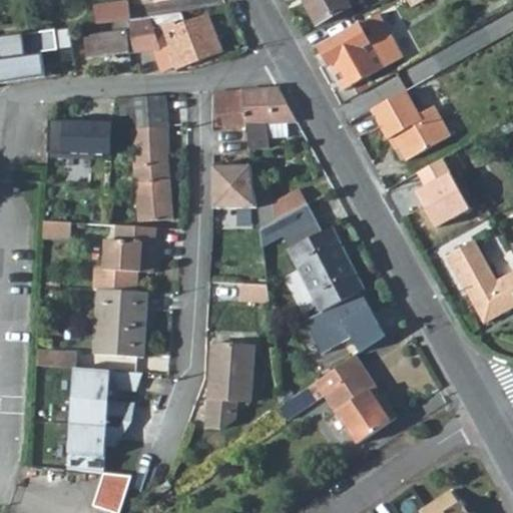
[(303,0),(317,24),(350,6),(346,0),(303,0)]
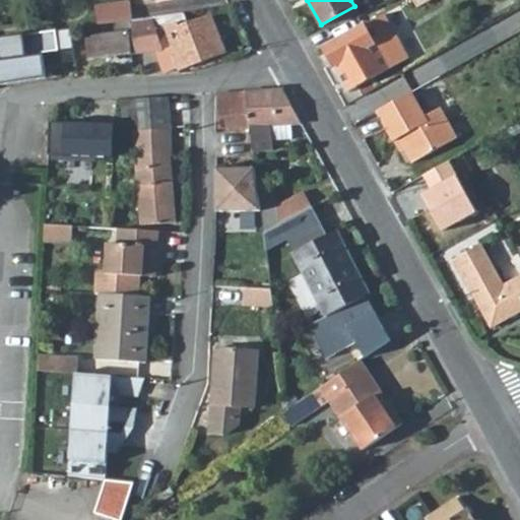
[(133,20),(131,1),(96,5),(99,25),(133,20)]
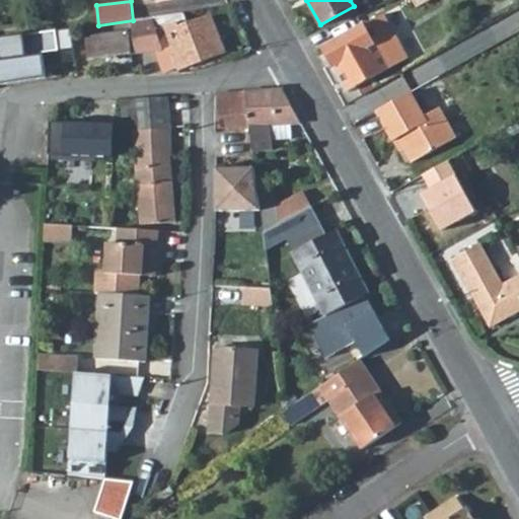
[(190,23),(186,13),(133,20),(134,30),(86,36),(89,60),(159,52),(166,72),(179,68),(180,70),(228,53),(213,15),(190,23)]
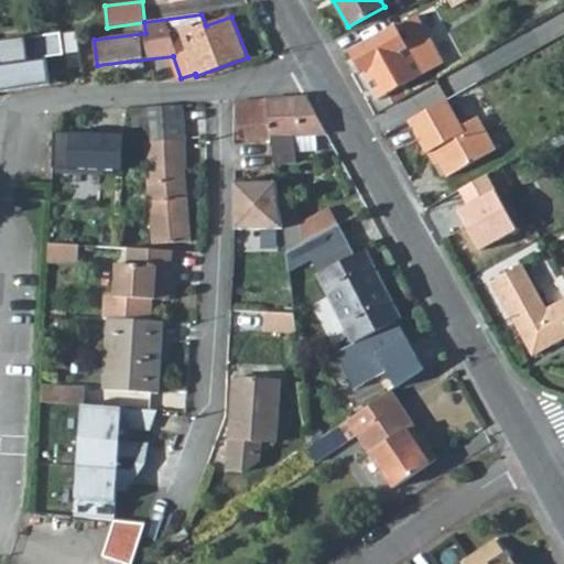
[(375,98),(438,66),(412,17),(349,51),(375,98)]
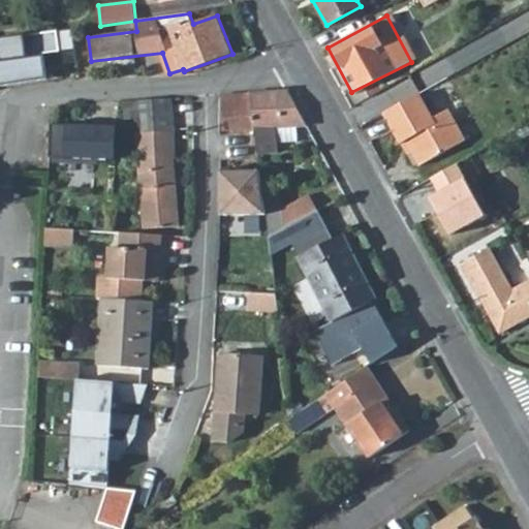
[(48,81),(44,55),(75,51),(73,29),(58,31),(0,38),(0,87),(39,81),(48,81)]
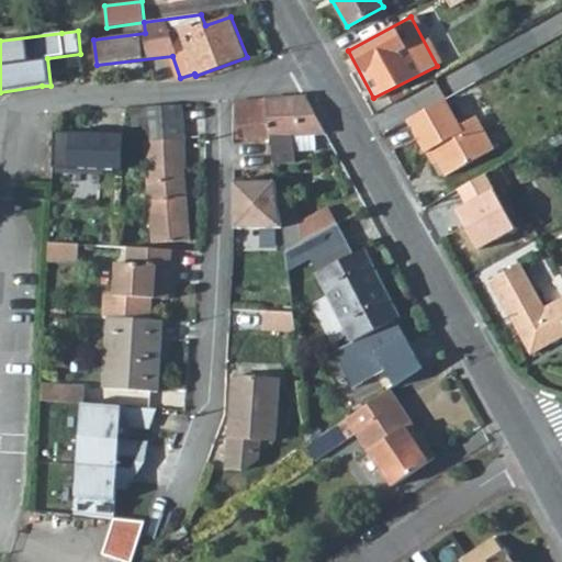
[(305,94),(266,99),(271,137),(274,165),(295,163),(291,135),(326,133),(305,94)]
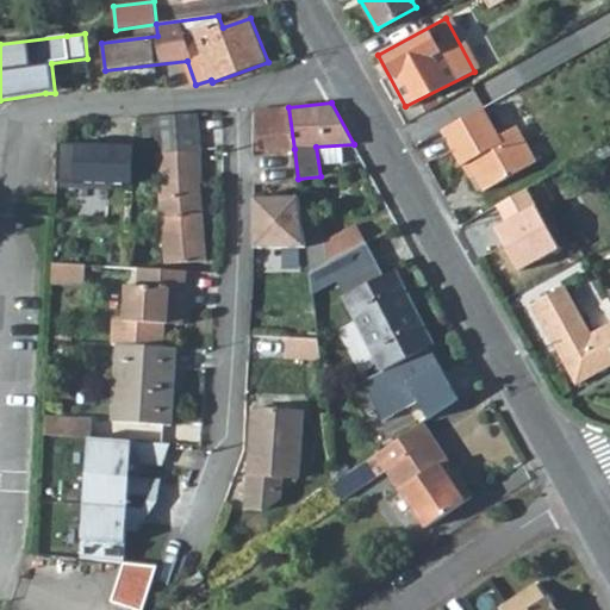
[(516,123),(498,132),(484,106),(442,129),(462,165),(470,161),(484,187),(536,159),(516,123)]
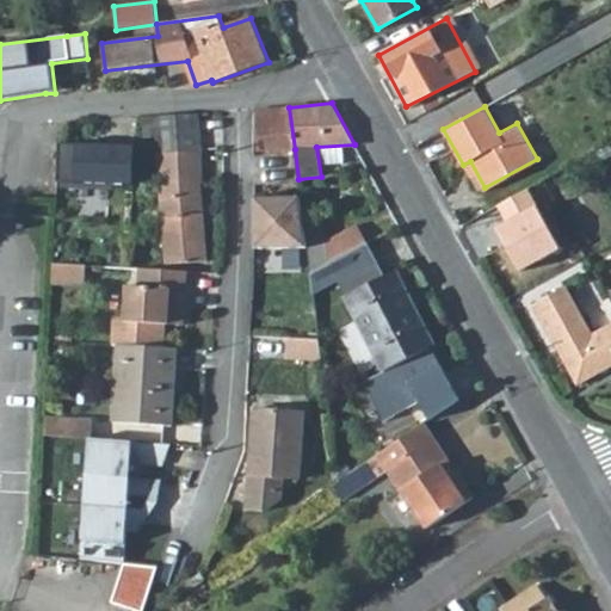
[(295,149),(289,107),(255,111),(257,152),(295,149)]
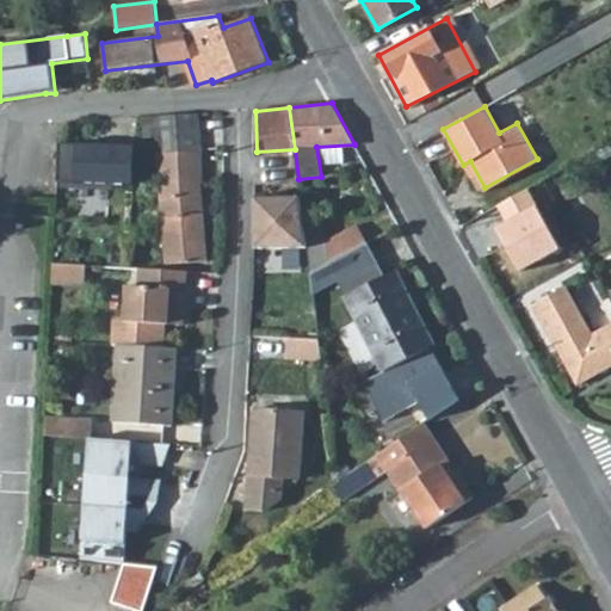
[(198,128),(209,128),(208,113),(190,112),(144,117),(147,139),(159,139),(168,265),(208,263),(201,181),(203,179),(198,128)]
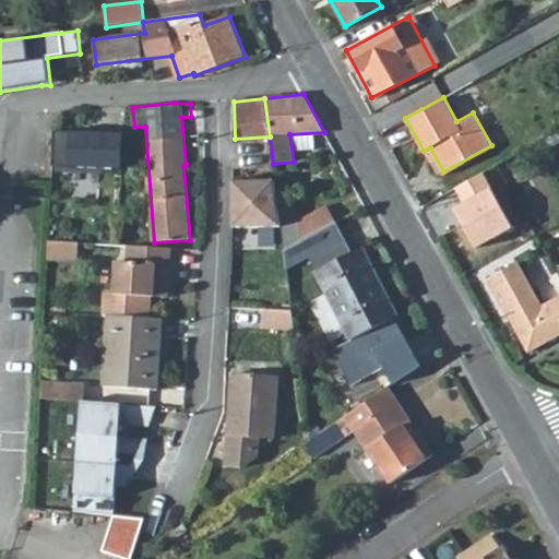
[(56,133),(55,168),(109,169),(109,134),(56,133)]
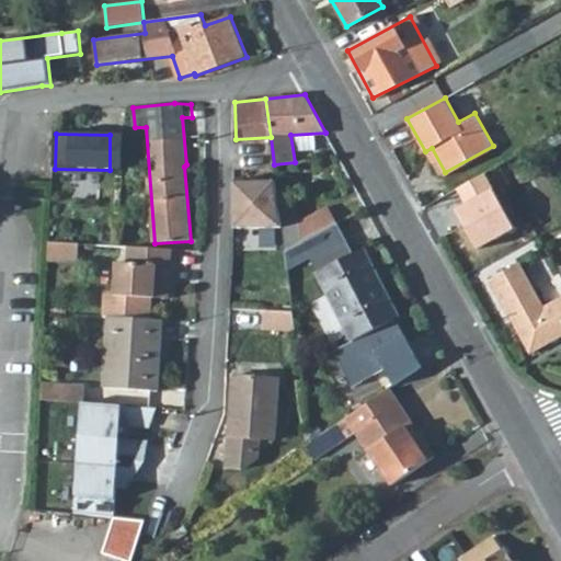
[(124,170),(125,135),(110,135),(110,170),(124,170)]
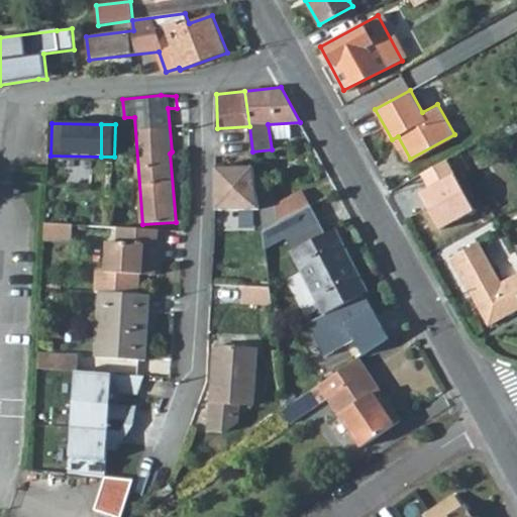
[(253,163),(219,167),(220,194),(219,199),(218,210),(260,205),(257,190),(253,163)]
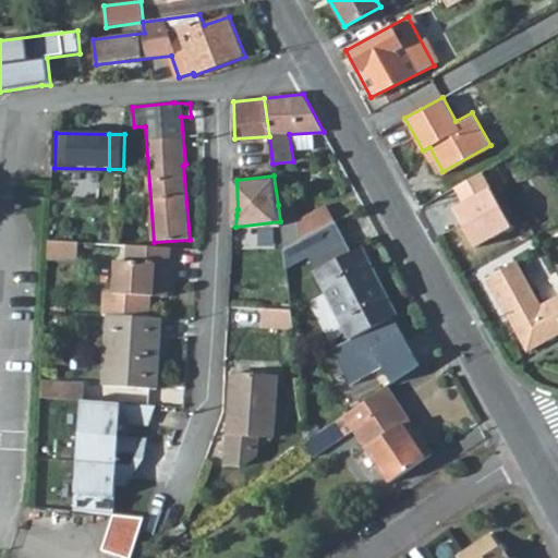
[(278,205),(280,221),(283,250),(335,222),(325,204),(296,219),(294,203),(278,205)]
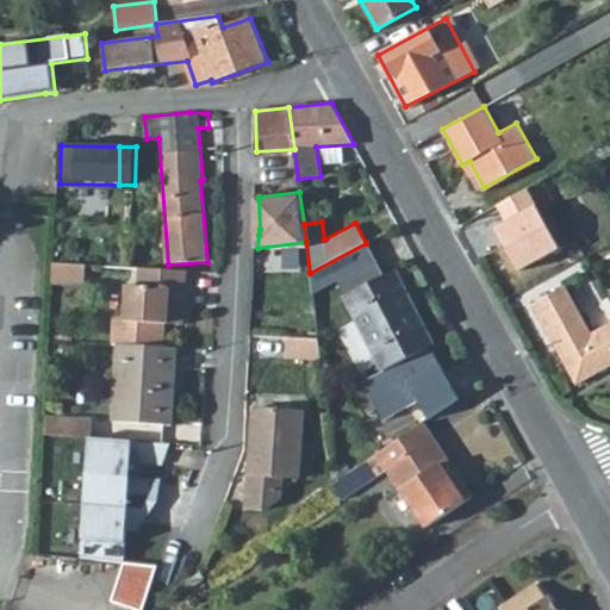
[(383,373),(434,347),(396,272),(385,278),(366,243),(310,273),(312,294),(336,282),(344,298),(383,373)]
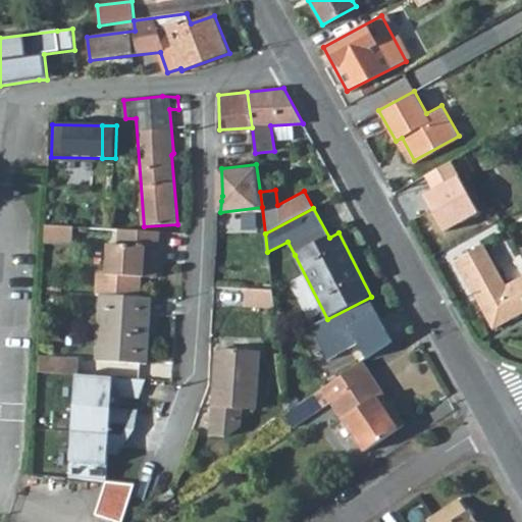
[(76,227),(49,225),(48,243),(75,245),(76,227)]
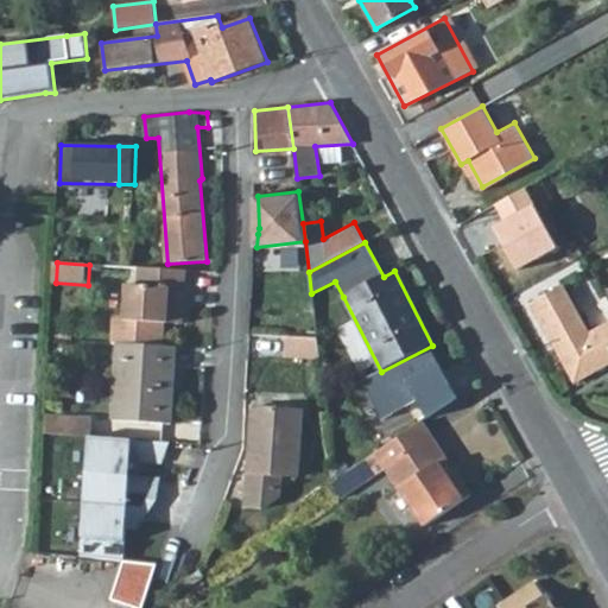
[(188,272),(141,268),(140,286),(128,285),(126,320),(115,318),(114,343),(124,344),(132,344),(164,347),(166,323),(184,324),(188,272)]
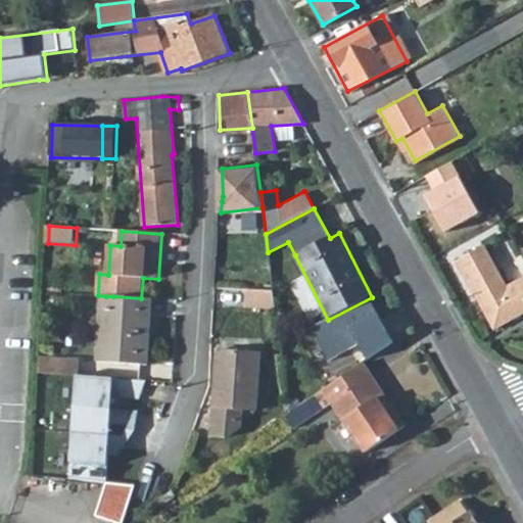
[(455,264),(493,331),(522,314),(522,278),(505,289),(481,249),(455,264)]
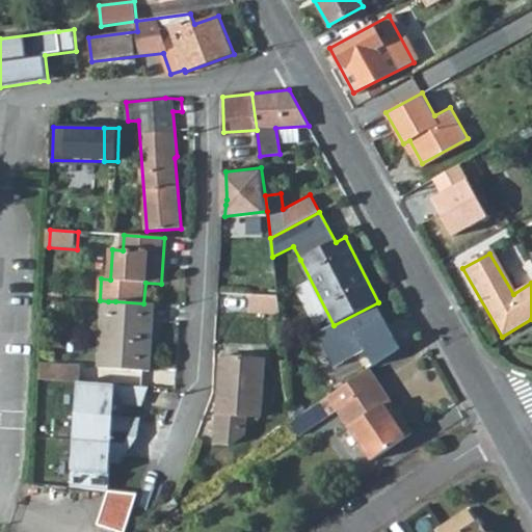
[(277,296),(251,294),(250,313),(281,315),(277,296)]
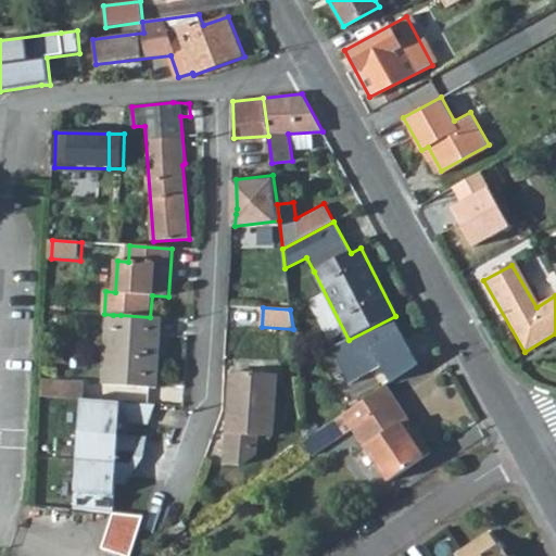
[(121,315),(113,315),(108,386),(163,390),(168,319),(150,317),(121,315)]
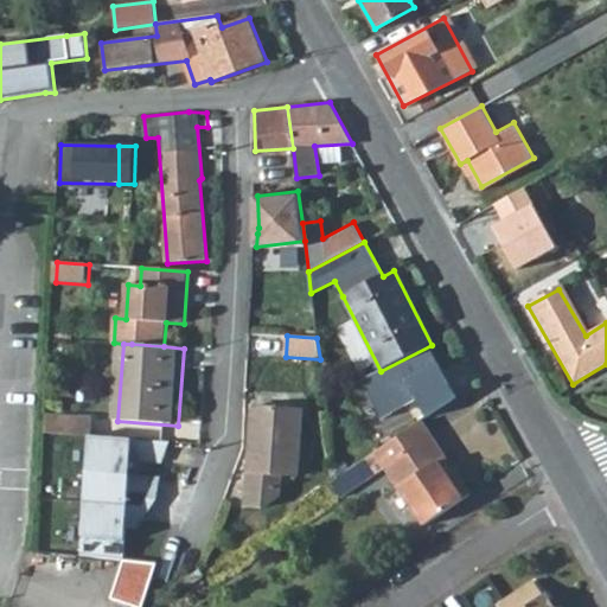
[(383,417),(417,400),(427,417),(458,397),(432,345),(381,371),(362,379),(383,417)]
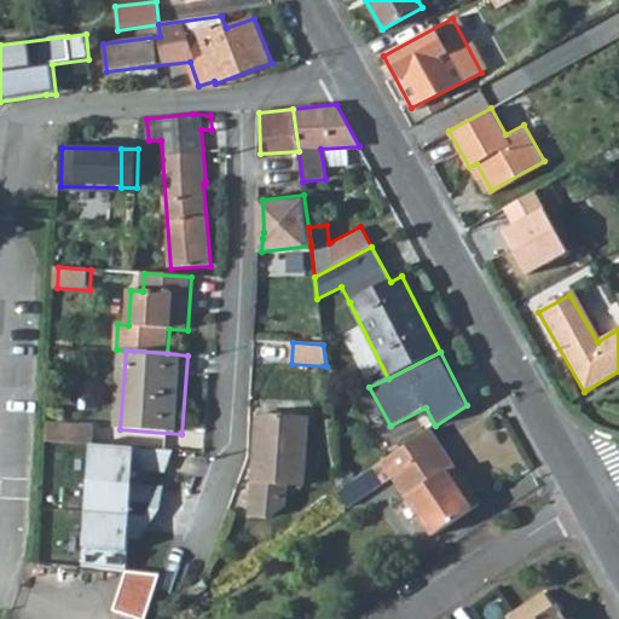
[(288,486),(305,486),(307,417),(260,415),(250,518),(268,519),(287,507),(288,486)]
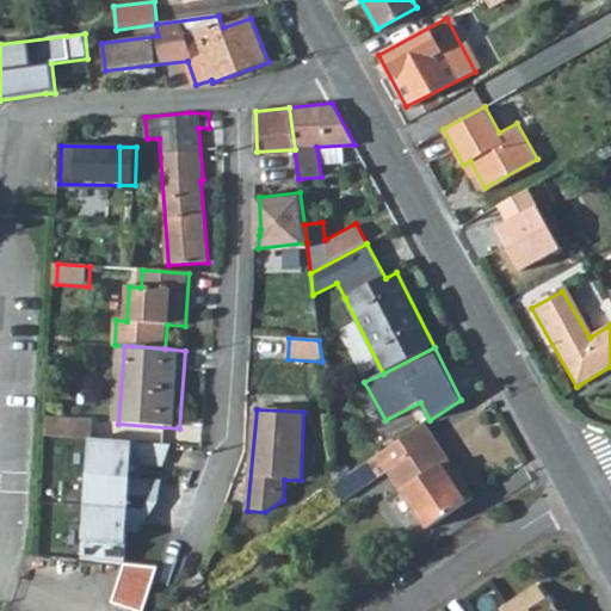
[(94,440),(97,423),(48,419),(48,421),(48,437),(75,438),(94,440)]
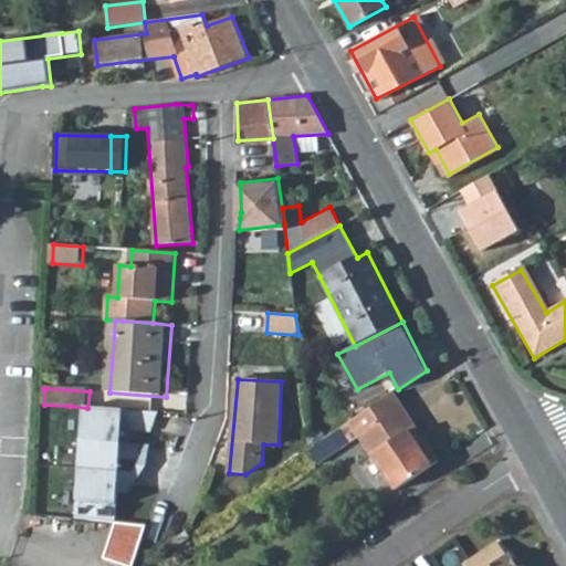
[(397,488),(439,460),(395,391),(352,420),(397,488)]
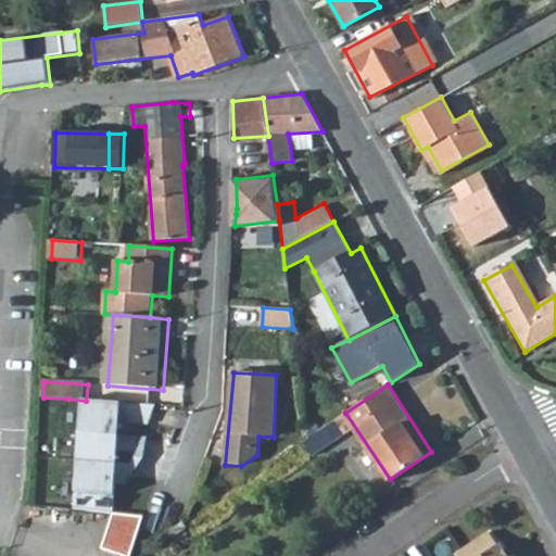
[(83,439),(153,444),(156,409),(86,404),(83,439)]
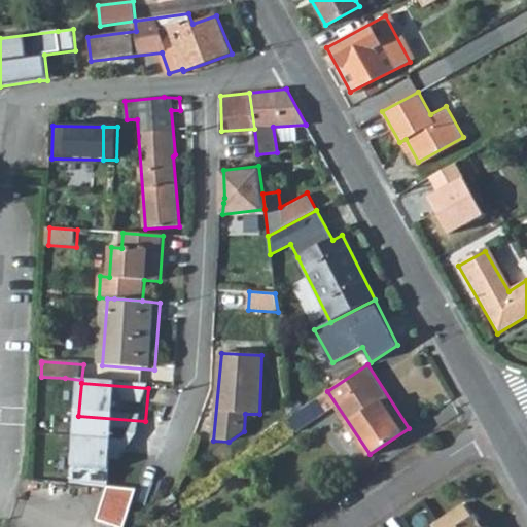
[(316,417),(308,405),(291,415),(286,419),(296,434),(316,417)]
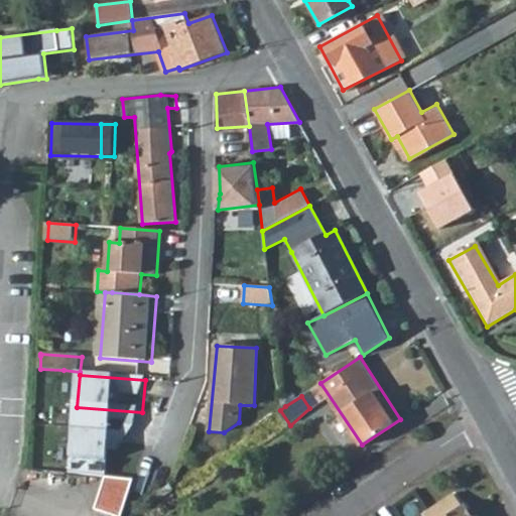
[(125,514),(133,479),(105,473),(98,509),(125,514)]
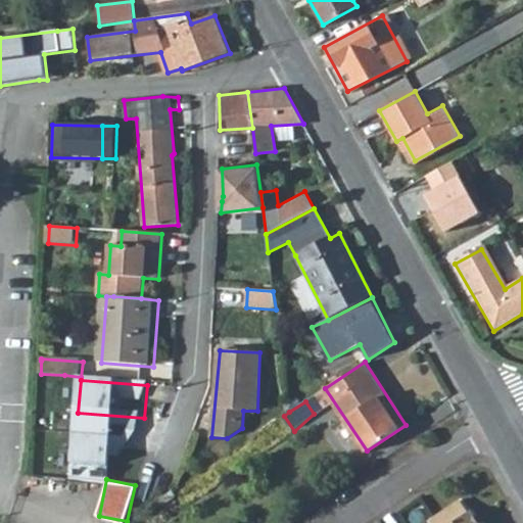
[(461,522),(458,518),(456,519),(447,507),(423,522),(461,522)]
